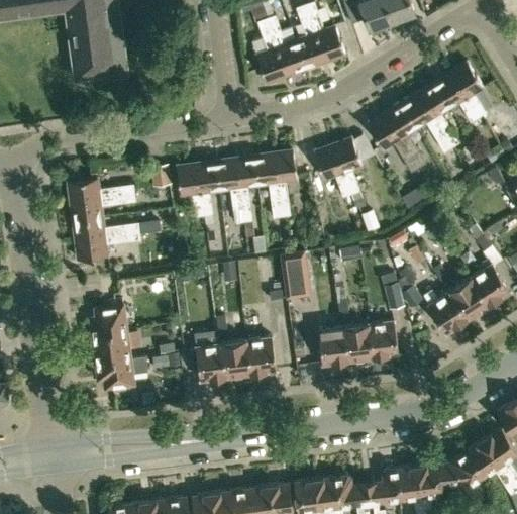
[(0,0),(0,18),(67,9),(76,79),(102,75),(103,81),(127,77),(125,63),(116,65),(107,0),(0,0)]
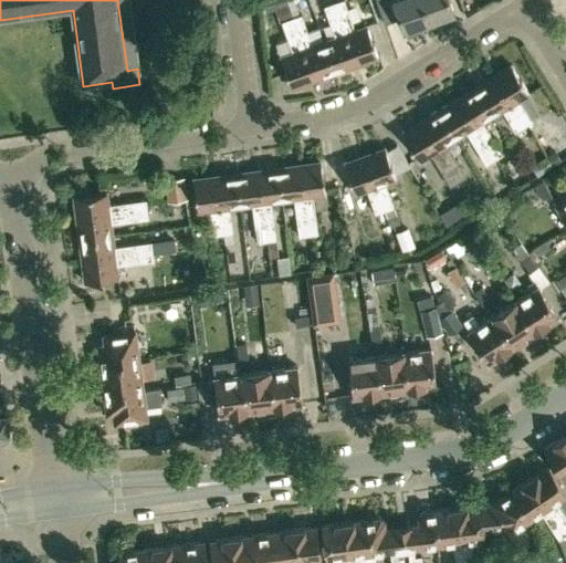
[(274,12),(286,8),(287,7),(284,0),(268,0),(260,3),(264,17),(274,13),(274,12)]
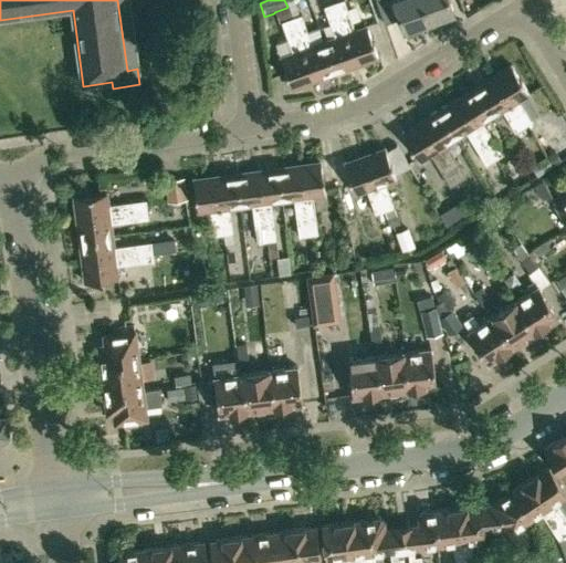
[(367,28),(354,32),(342,0),(341,0),(333,3),(357,68),(378,60),(367,28)]
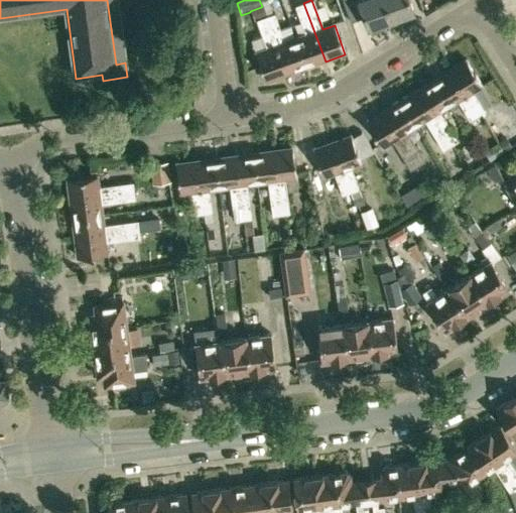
[(368,29),(391,21),(382,0),(366,0),(358,3),(368,29)]
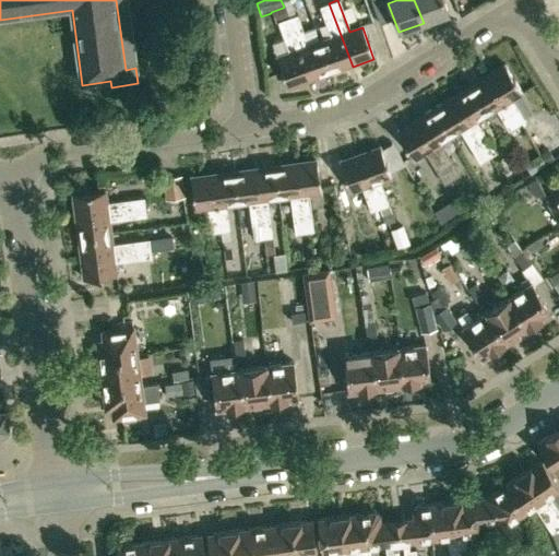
[(414,0),(424,23),(449,14),(442,0),(414,0)]
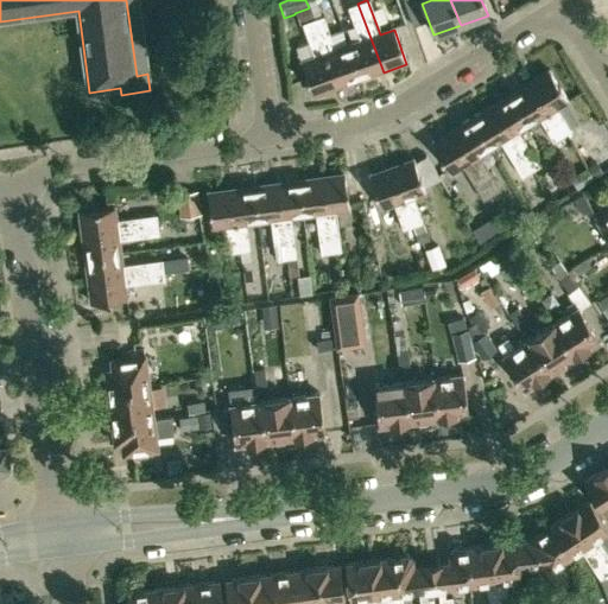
[(360,81),(384,72),(358,4),(348,7),(361,42),(348,46),(360,81)]
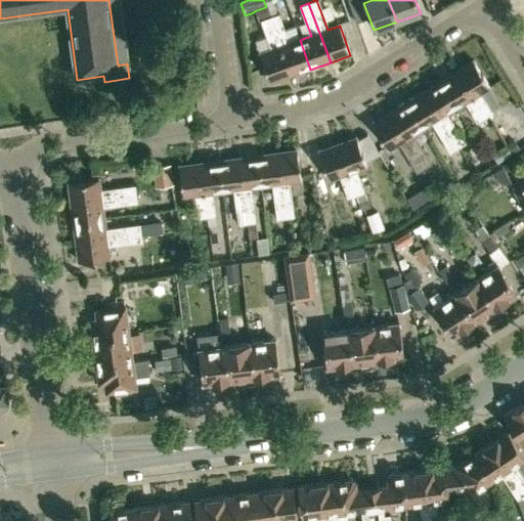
[(265,8),(257,11),(258,13),(260,19),(269,16),(268,14),(265,8)]
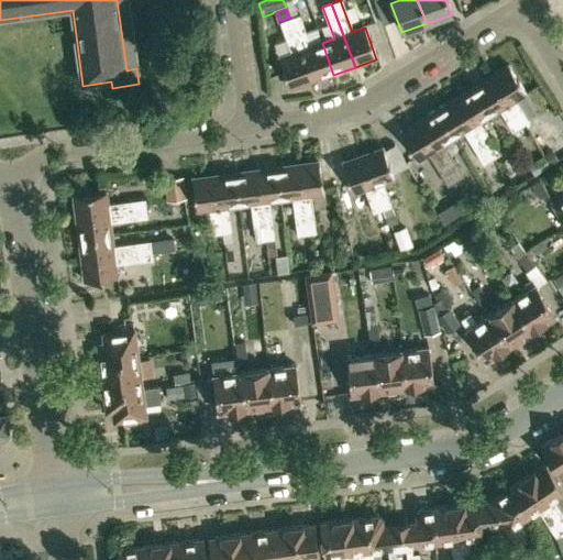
[(305,33),(298,14),(289,19),(311,83),(333,75),(322,43),(317,29),(305,33)]
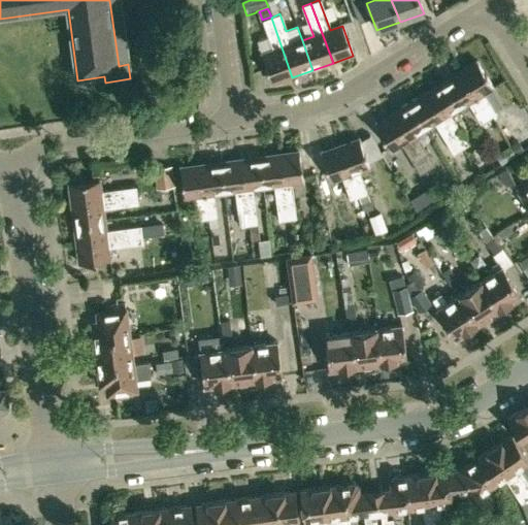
[(272,85),(292,77),(271,18),(262,20),(273,51),(262,55),(272,85)]
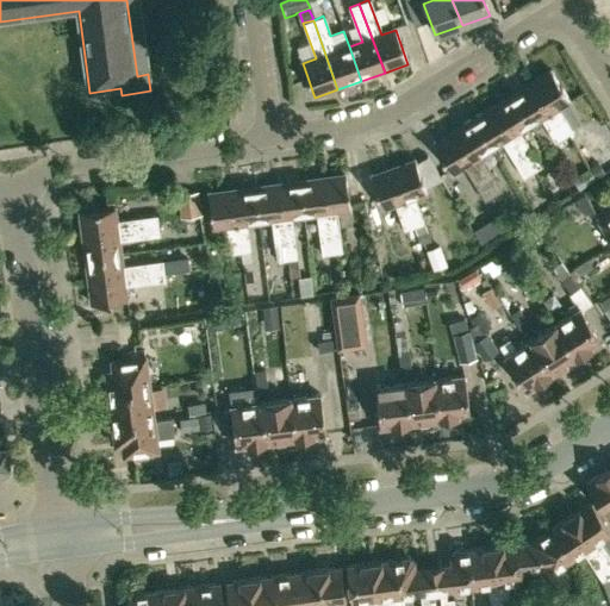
[(533,87),(565,139),(573,133),(559,111),(571,104),(553,75),(533,87)]
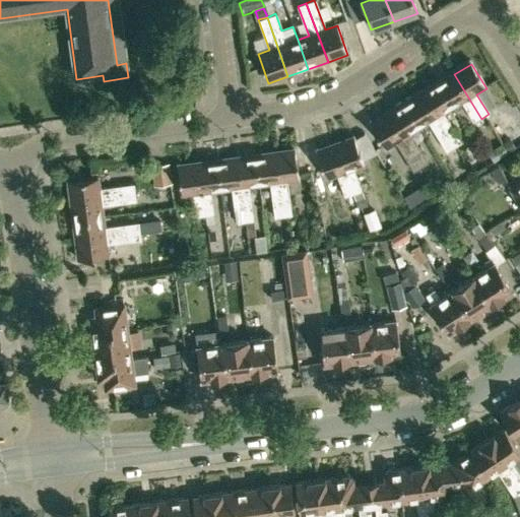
[(474,123),(481,119),(454,74),(438,84),(453,109),(462,104),(474,123)]
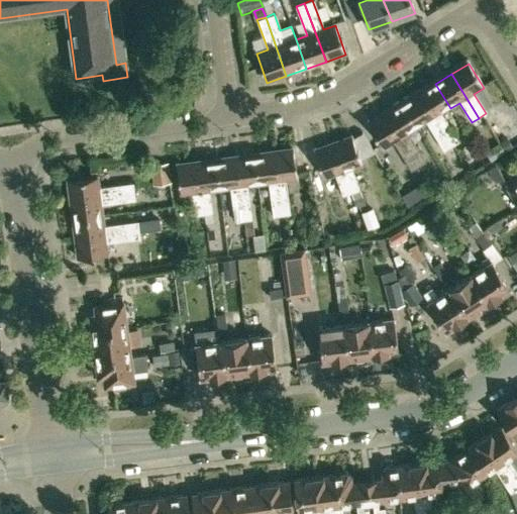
[(441,114),(450,108),(435,84),(418,94),(451,147),(458,142),(441,114)]
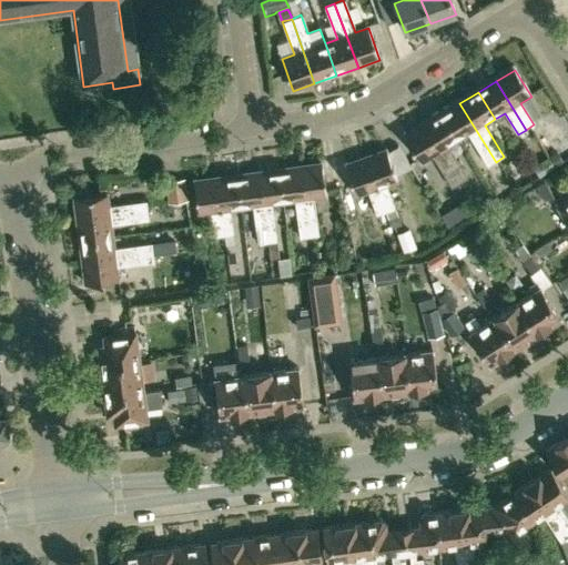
[(488,167),(496,162),(459,103),(442,114),(458,141),(468,135),(488,167)]
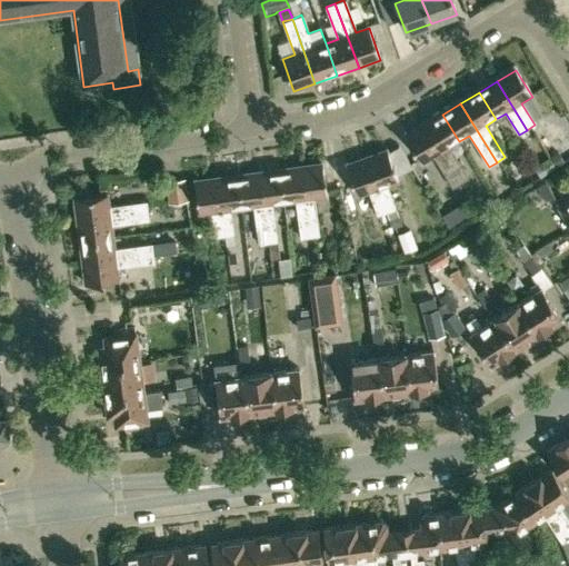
[(449,148),(459,141),(442,115),(423,126),(460,185),(469,179),(449,148)]
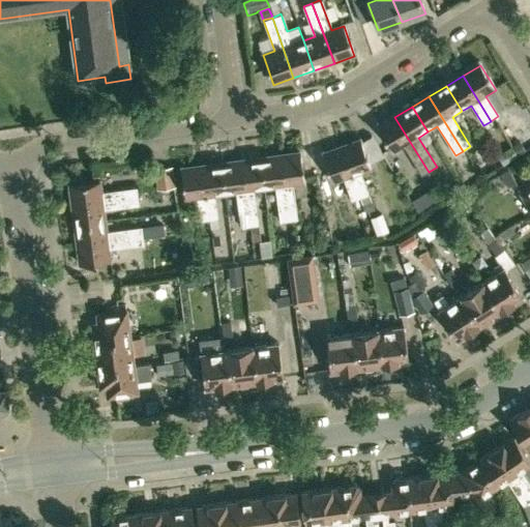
[(394,117),(378,127),(393,153),(403,147),(421,176),(429,172),(394,117)]
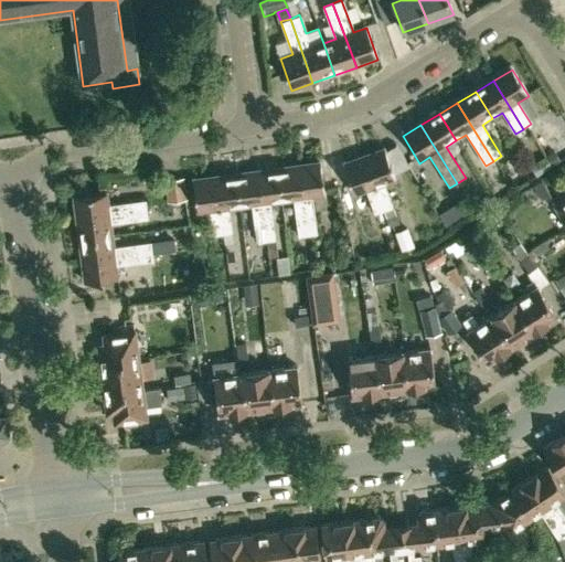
[(384,186),(395,182),(385,152),(364,159),(384,213),(393,210),(384,186)]
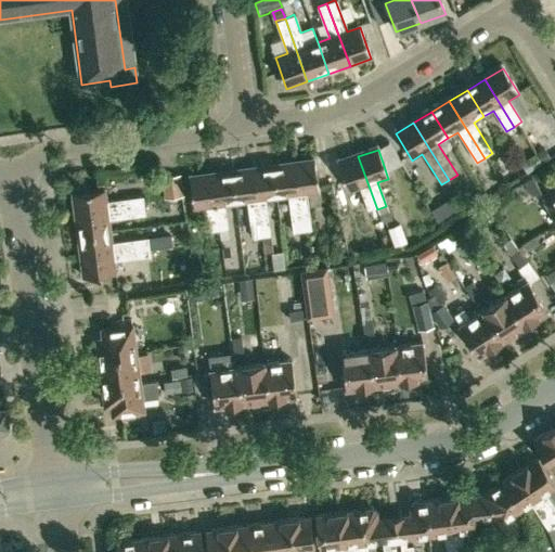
[(537,156),(542,165),(551,159),(544,151),(537,156)]
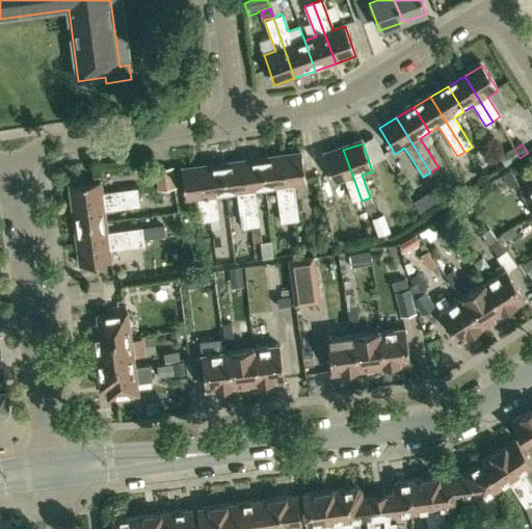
[(352,204),(362,201),(343,150),(324,157),(334,185),(345,181),(352,204)]
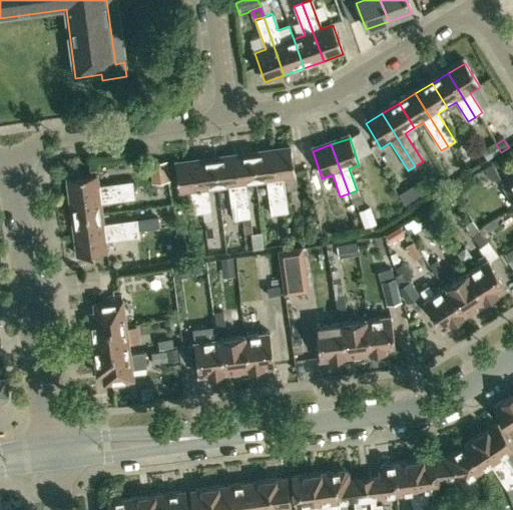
[(489,159),(501,152),(496,144),(484,151),(489,159)]
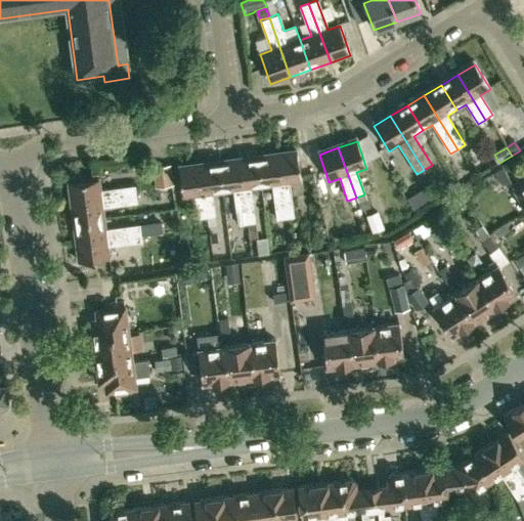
[(295,219),(293,208),(290,184),(301,182),(297,154),(277,157),(286,220),(295,219)]
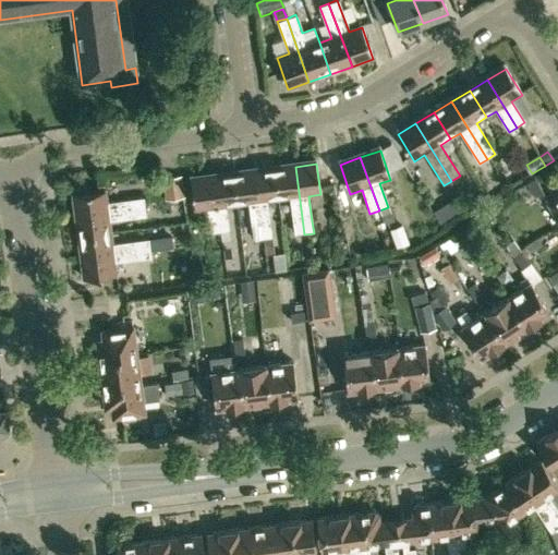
[(294,236),(304,234),(295,167),(275,169),(278,201),(290,198),(294,236)]
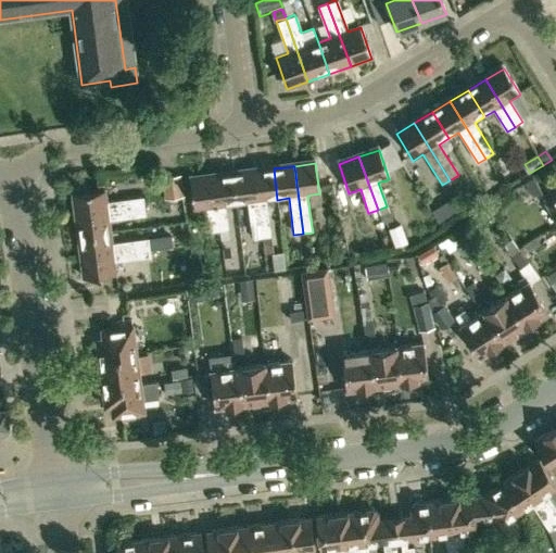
[(266,201),(277,200),(274,168),(253,172),(262,239),(272,238),(266,201)]
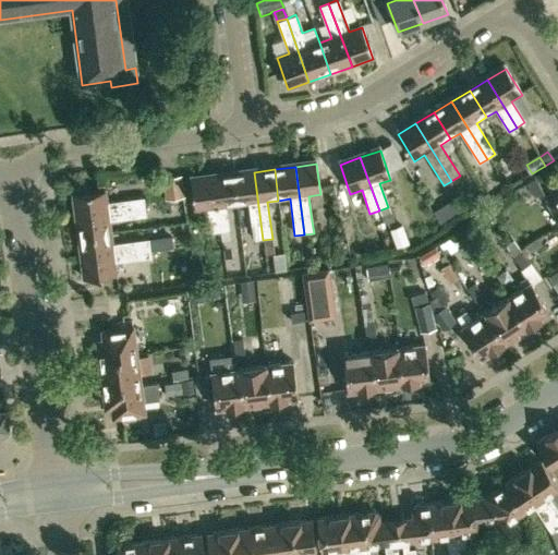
[(254,241),(263,240),(254,172),(233,176),(238,206),(249,204),(254,241)]
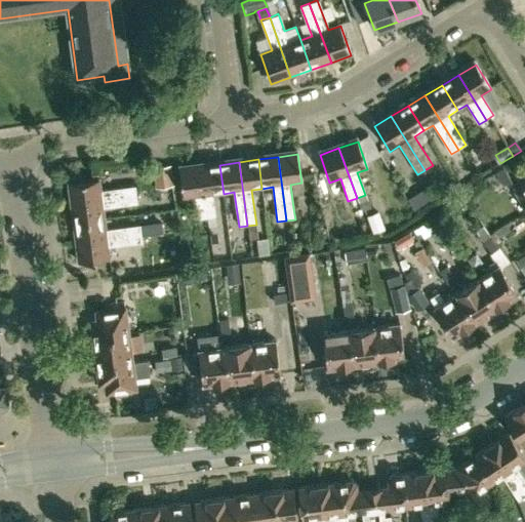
[(212,195),(224,194),(219,165),(200,167),(207,219),(215,218),(212,195)]
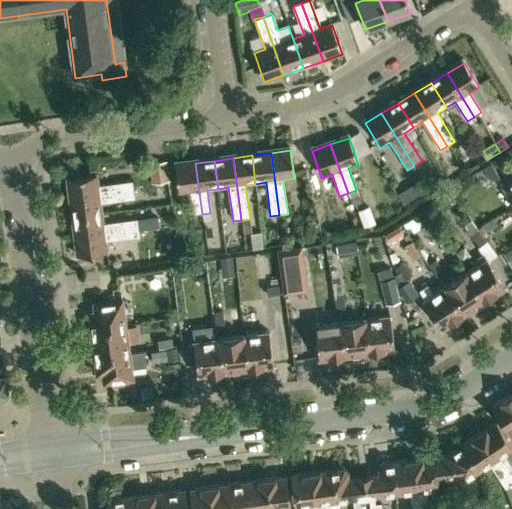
[(193,215),(202,214),(195,163),(175,166),(179,194),(190,192),(193,215)]
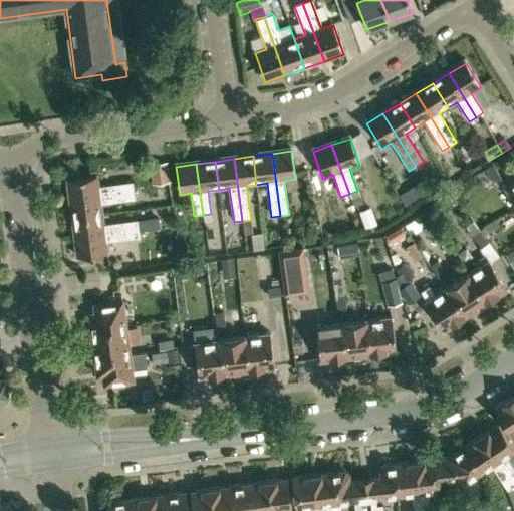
[(166,165),(152,167),(154,186),(169,184),(166,165)]
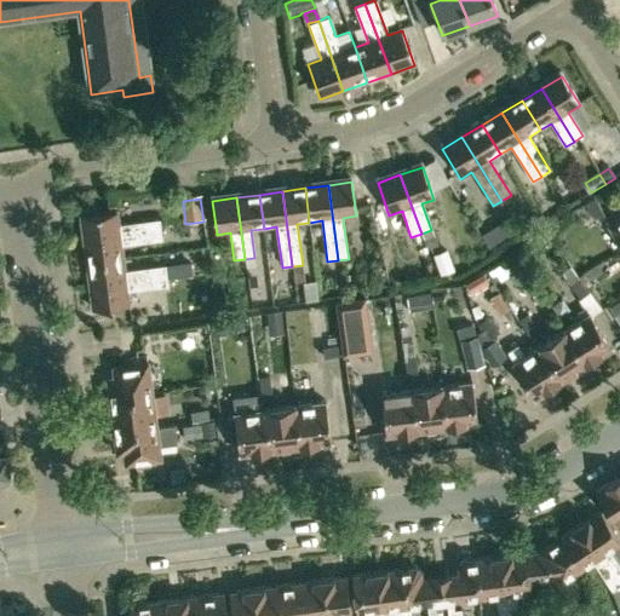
[(592,220),(601,216),(592,202),(584,207),(592,220)]
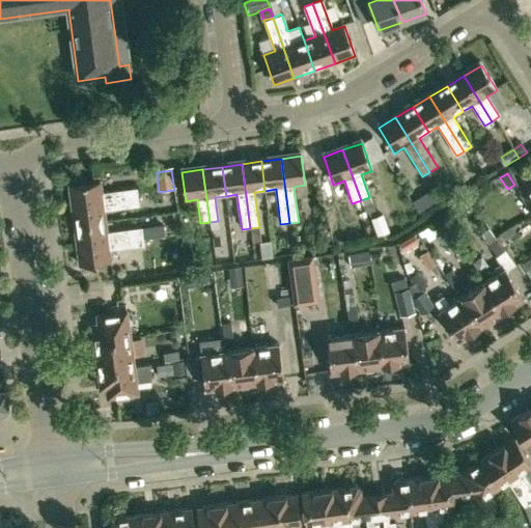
[(138,190),(126,191),(102,194),(101,183),(72,187),(74,206),(139,198),(138,190)]
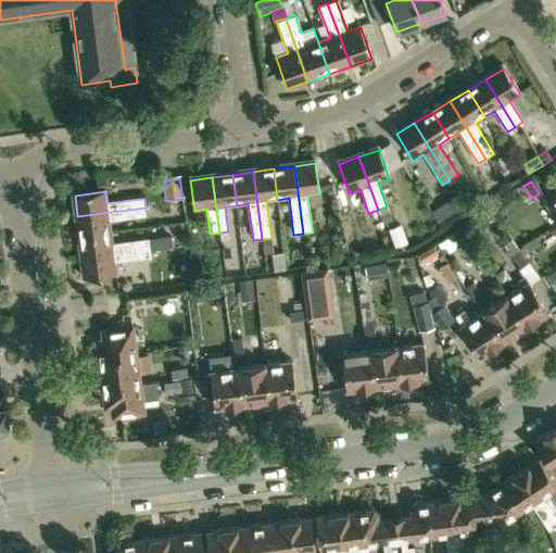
[(555,217),(555,191),(544,199),(555,217)]
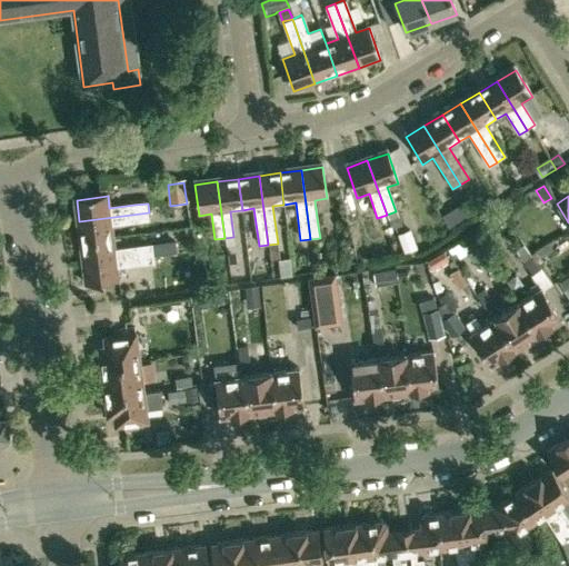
[(451,226),(459,221),(452,211),(446,217),(451,226)]
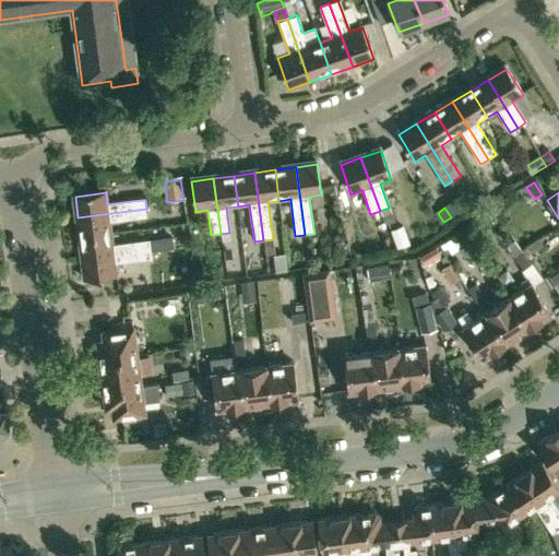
[(110,223),(134,220),(147,219),(146,209),(78,217),(81,238),(111,235),(110,223)]
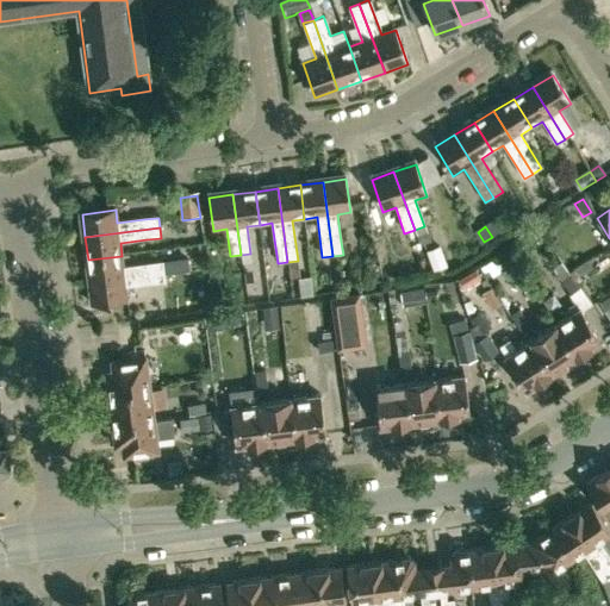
[(431,243),(428,233),(416,237),(419,248),(431,243)]
